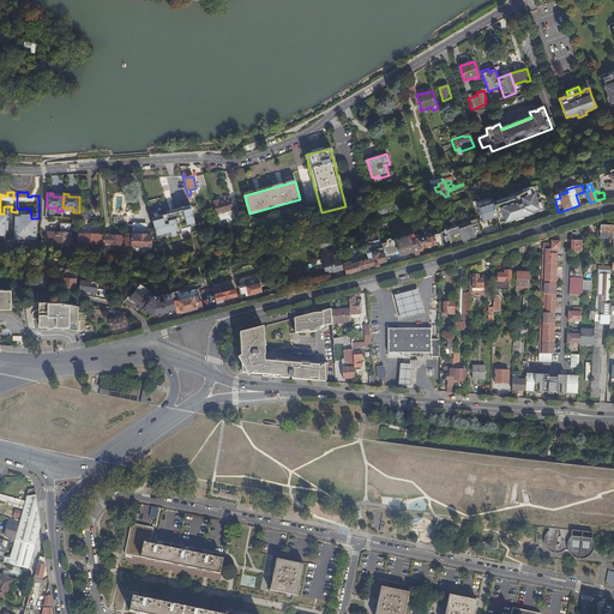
[(221,200),(214,203),(220,224),(238,220),(236,214),(240,212),(240,209),(235,210),(230,197),(224,198),(226,200),(221,202),(221,200)]
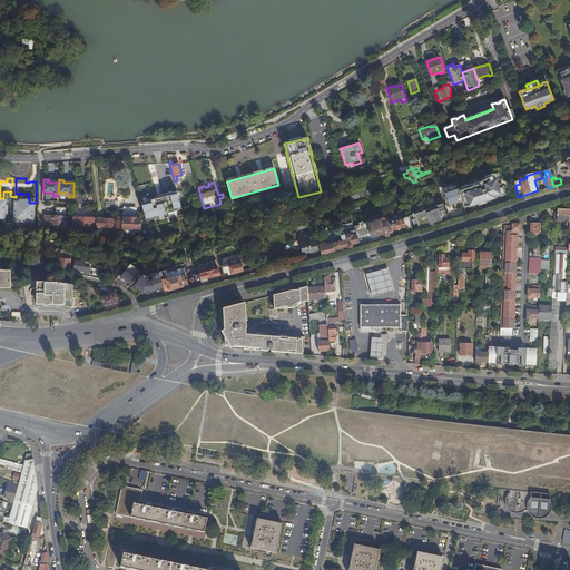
[(462,202),(458,189),(444,194),(448,205),(462,202)]
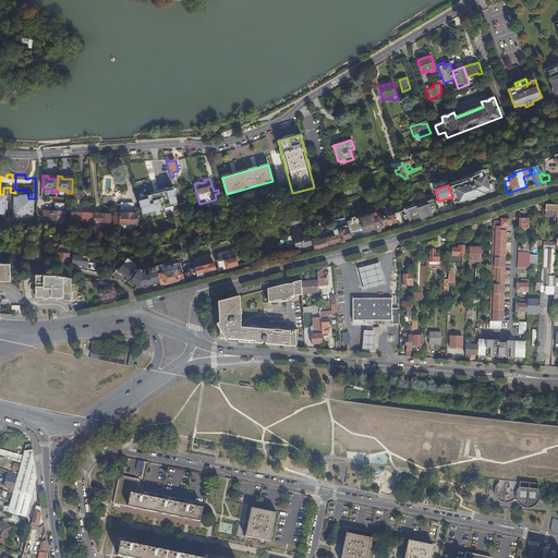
[(153,201),(152,197),(138,201),(143,215),(150,213),(152,215),(155,214),(156,216),(160,215),(159,208),(165,207),(165,209),(171,207),(171,205),(178,203),(176,196),(173,190),(168,191),(168,189),(166,189),(165,190),(160,191),(159,193),(158,193),(159,198),(153,201)]
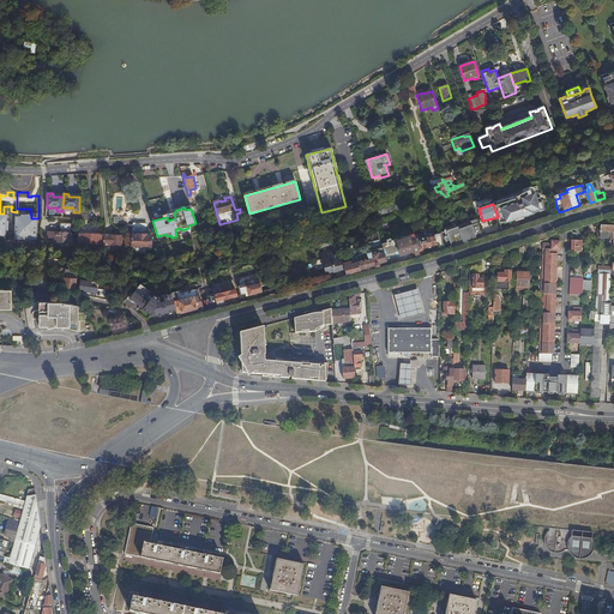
[(89,212),(79,211),(79,212),(79,214),(78,221),(89,222),(89,212)]
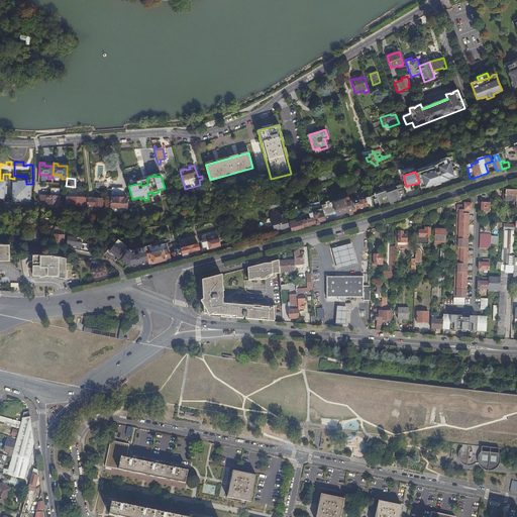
[(390,205),(406,200),(405,195),(405,196),(402,188),(387,193),(390,205)]
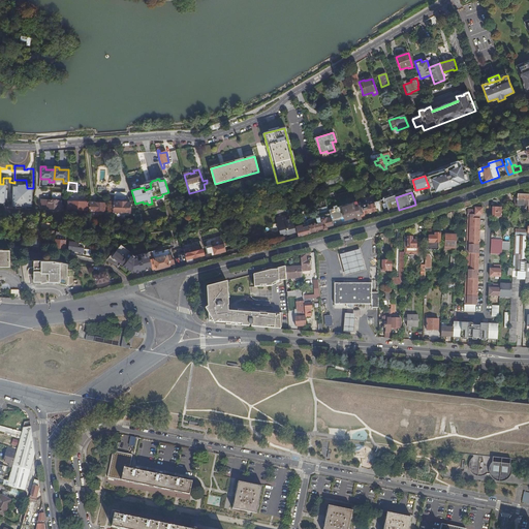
[(48,199),(41,199),(41,209),(63,210),(63,205),(62,205),(62,201),(63,201),(63,200),(62,200),(62,193),(52,193),(52,200),(48,200),(48,199)]
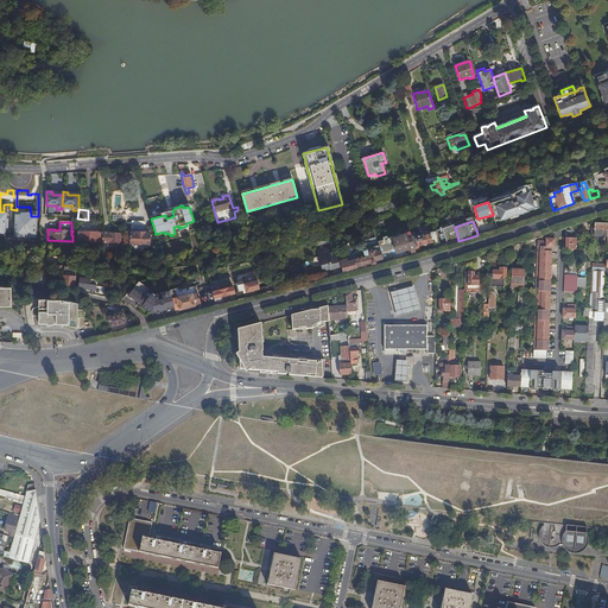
[(607,232),(607,225),(595,225),(594,236),(607,238),(607,232)]
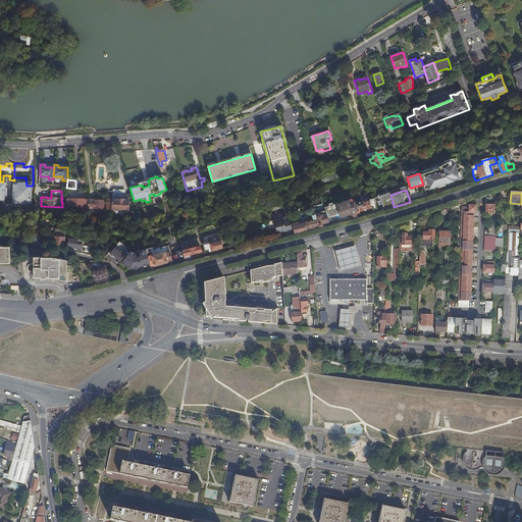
[(389,208),(394,207),(390,195),(389,194),(384,196),(383,194),(378,196),(380,202),(382,202),(384,209),(389,208)]
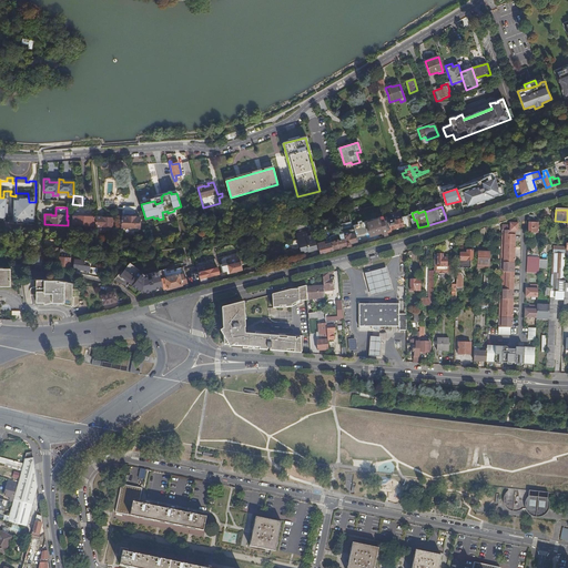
[(72,216),(72,225),(93,226),(93,217),(72,216)]
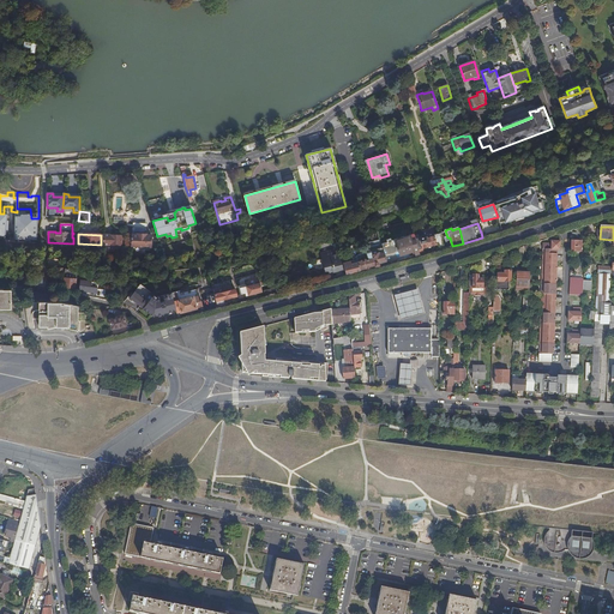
[(439,245),(440,250),(445,248),(440,234),(434,235),(434,236),(427,239),(427,238),(416,241),(417,247),(419,250),(421,248),(422,250),(439,245)]
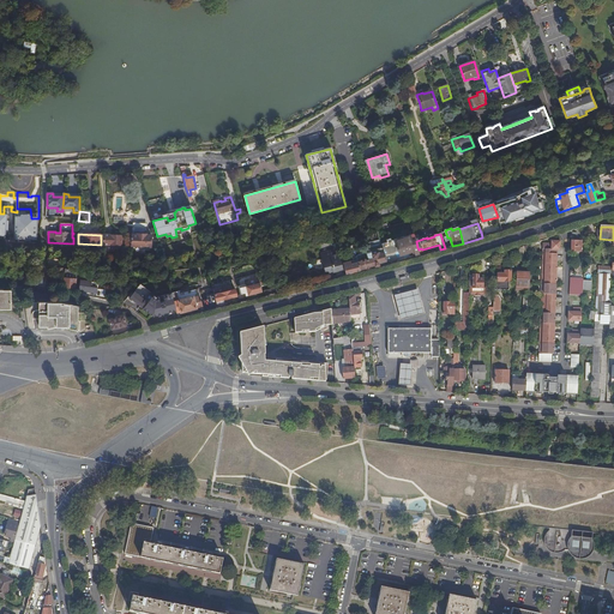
[(578,234),(572,234),(572,252),(582,253),(582,242),(577,242),(578,234)]
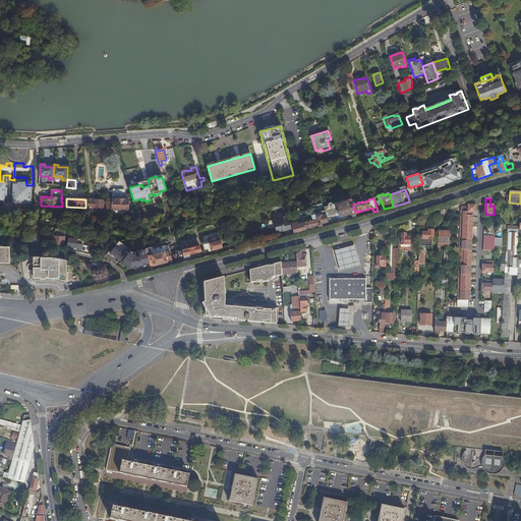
[(104,209),(104,200),(94,199),(88,199),(88,209),(94,209),(104,209)]
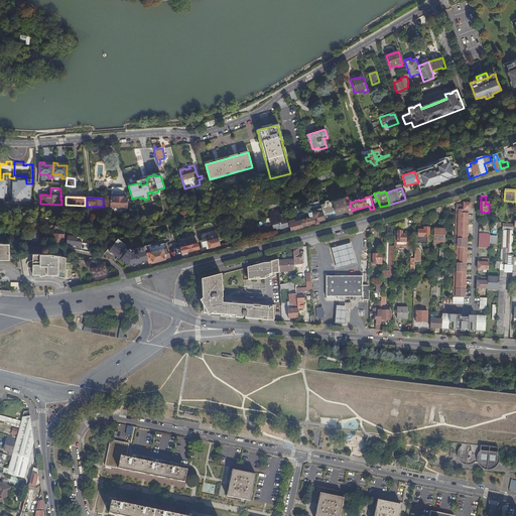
[(352,210),(351,208),(349,209),(345,199),(333,203),(336,214),(337,213),(337,216),(348,212),(349,212),(350,216),(353,215),(352,210)]
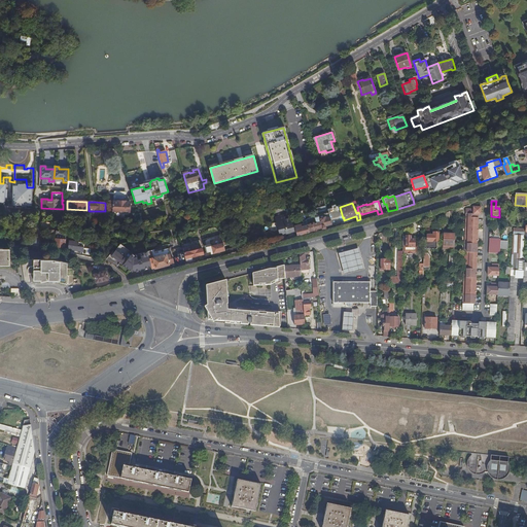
[(466,209),(464,273),(477,273),(477,266),(476,266),(476,265),(477,265),(477,258),(477,257),(478,249),(477,249),(477,248),(478,247),(478,242),(477,241),(477,240),(478,240),(478,232),(478,231),(478,230),(479,224),(478,224),(478,222),(479,222),(479,215),(479,213),(481,213),(481,208),(473,208),(473,210),(466,209)]
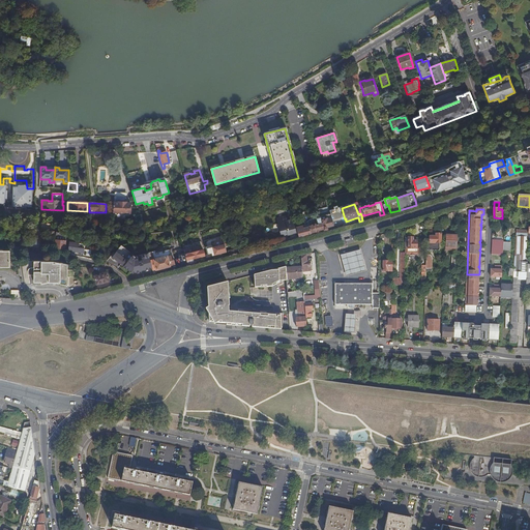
[(312,234),(334,228),(331,214),(317,217),(318,225),(310,227),(312,234)]
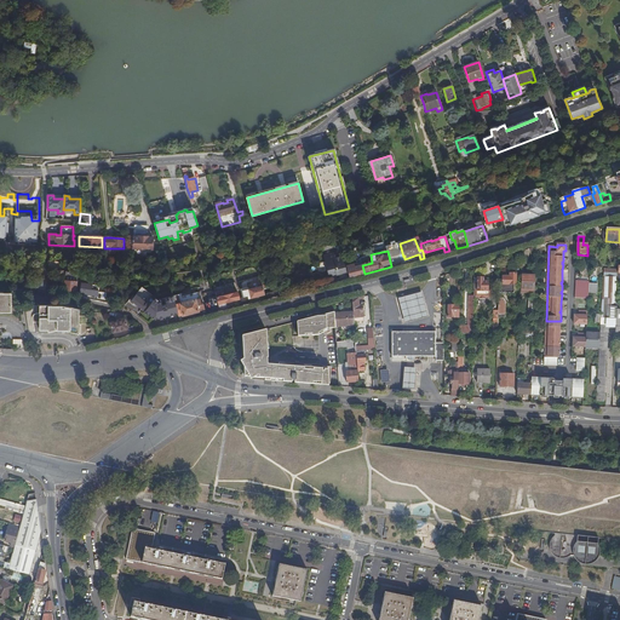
[(339,263),(328,265),(332,277),(342,275),(339,263)]
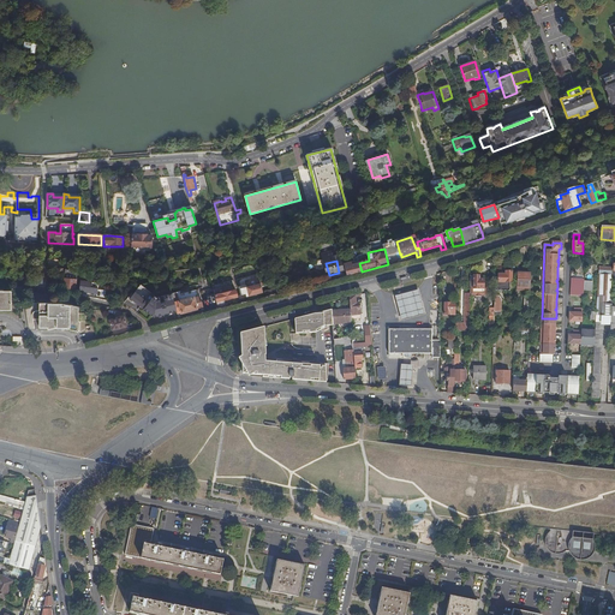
[(597,315),(611,316),(613,308),(613,303),(614,278),(614,272),(607,272),(599,270),(597,312),(597,315)]
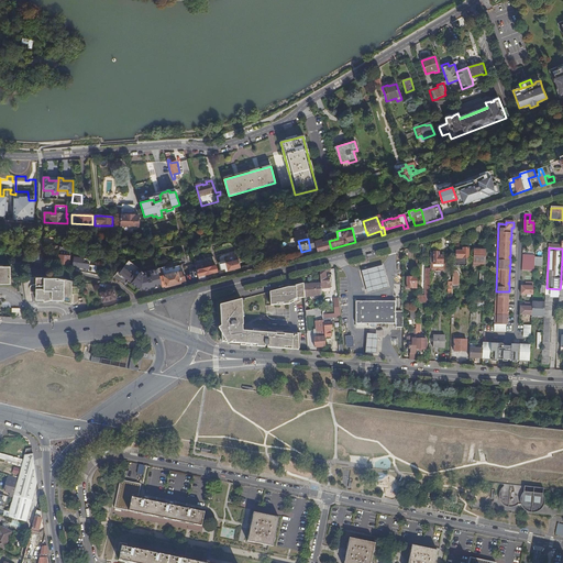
[(468,258),(470,249),(464,249),(463,252),(456,252),(456,254),(453,254),(453,265),(467,265),(467,258),(468,258)]
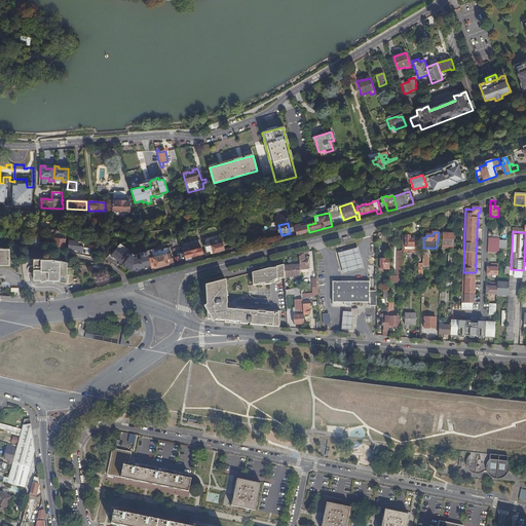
[(449,232),(443,232),(442,249),(454,249),(454,234),(449,234),(449,232)]
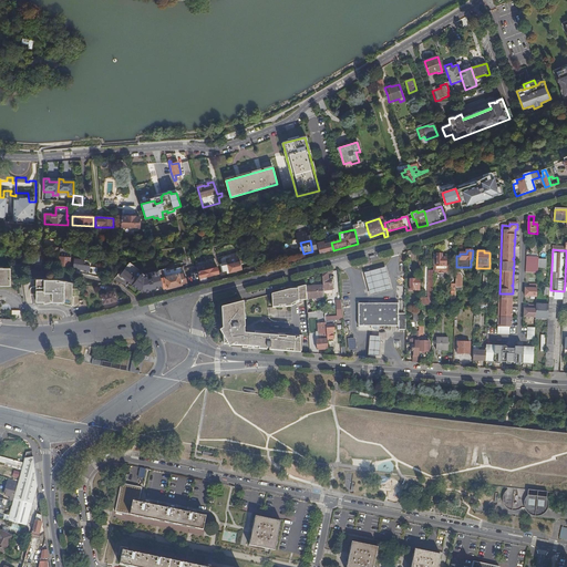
[(33,255),(32,263),(43,265),(43,256),(33,255)]
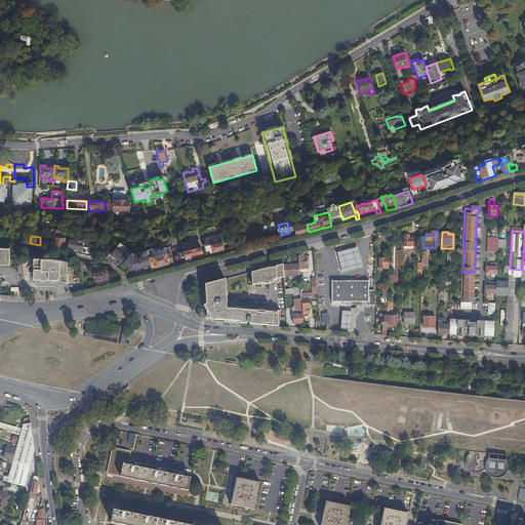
[(409,236),(402,236),(401,251),(401,252),(406,252),(406,253),(411,253),(411,252),(416,252),(416,245),(413,245),(413,239),(409,239),(409,236)]
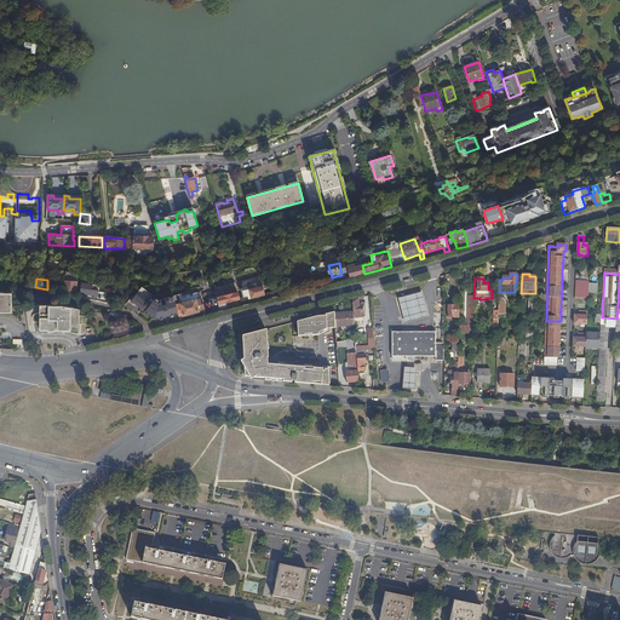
[(78,282),(65,281),(65,283),(63,282),(62,285),(65,286),(64,291),(76,292),(78,282)]
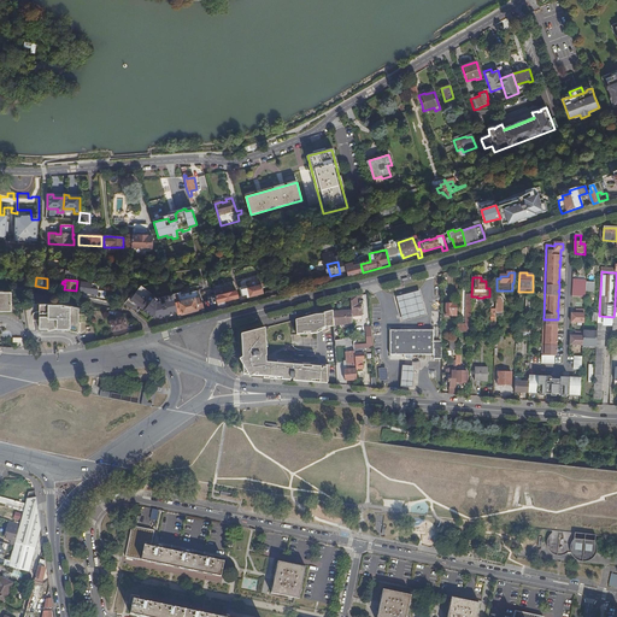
[(92,283),(81,282),(80,293),(98,295),(98,289),(97,285),(92,285),(92,283)]
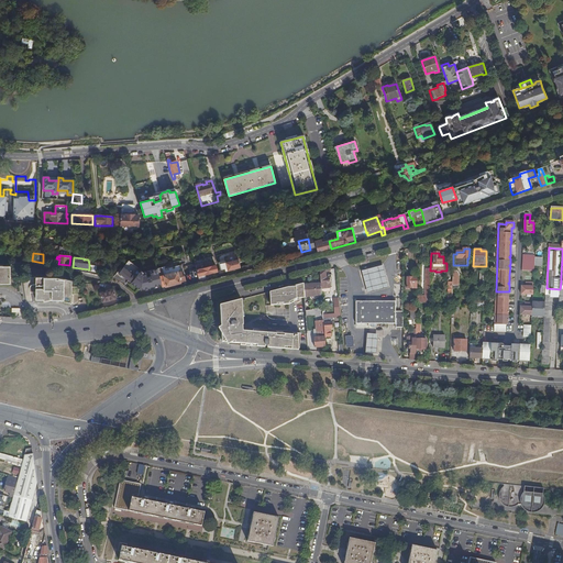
[(240,264),(239,260),(225,263),(228,272),(241,267),(240,264)]
